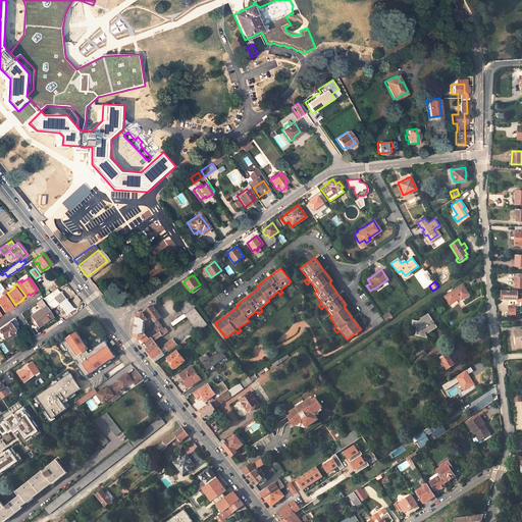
[(468,295),(461,283),(444,296),(449,304),(459,298),(460,300),(468,295)]
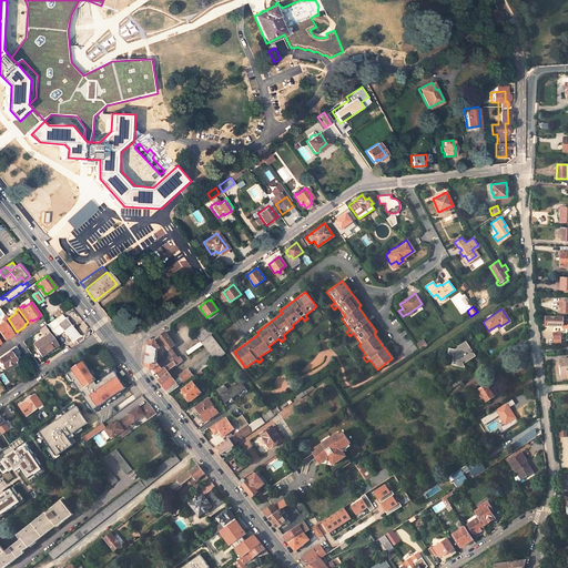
[(8,318),(7,316),(2,320),(4,322),(0,324),(0,332),(4,340),(9,336),(13,334),(12,333),(16,331),(8,318)]
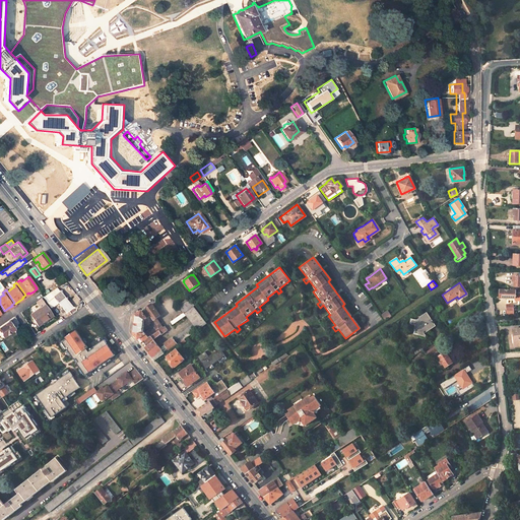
[(500,298),(516,299),(516,290),(500,290),(500,298)]
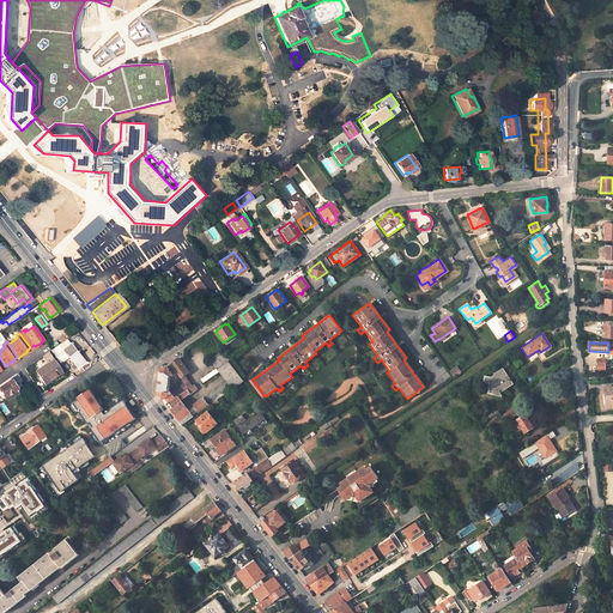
[(62,351),(67,358),(68,357),(79,369),(82,366),(80,365),(85,363),(86,363),(87,362),(86,360),(85,360),(71,344),(62,351)]
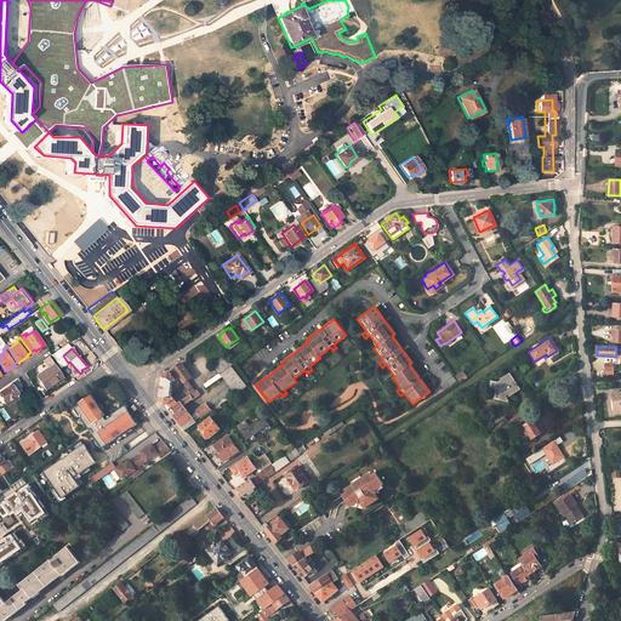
[(49,357),(30,369),(35,376),(53,364),(49,357)]
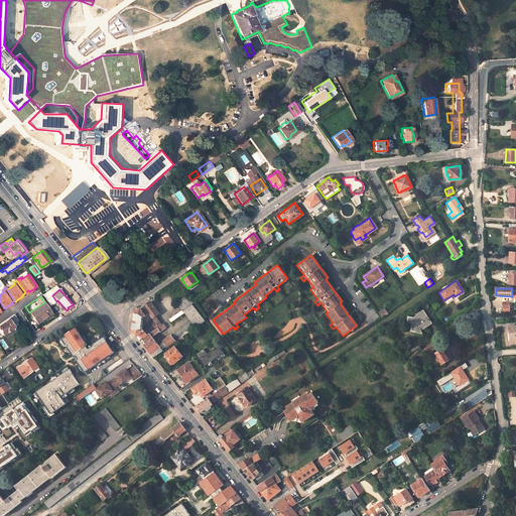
[(187,296),(177,304),(181,310),(182,309),(192,302),(187,296)]
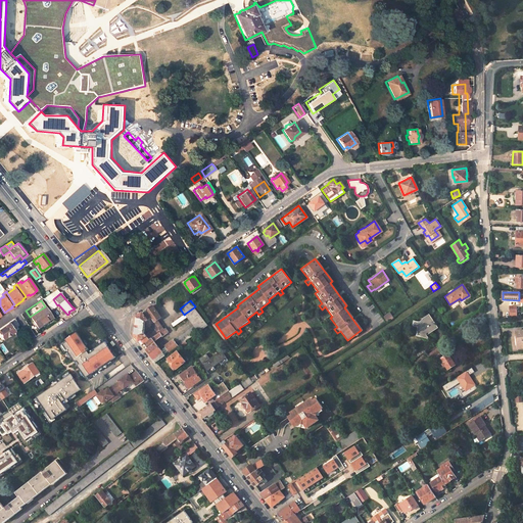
[(184,341),(179,335),(164,345),(159,349),(153,341),(160,336),(161,336),(167,333),(163,328),(159,331),(148,339),(142,332),(143,327),(144,322),(150,317),(153,322),(160,317),(152,305),(136,316),(134,335),(155,362),(179,345),(184,341)]
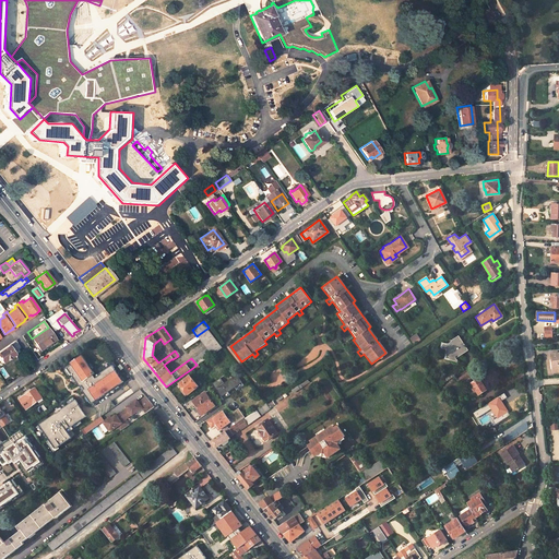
[(48,328),(32,339),(39,351),(55,340),(48,328)]
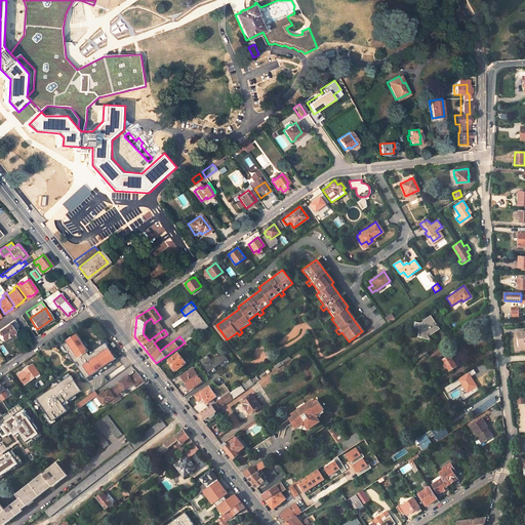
[(196,308),(186,315),(194,327),(199,333),(209,326),(196,308)]
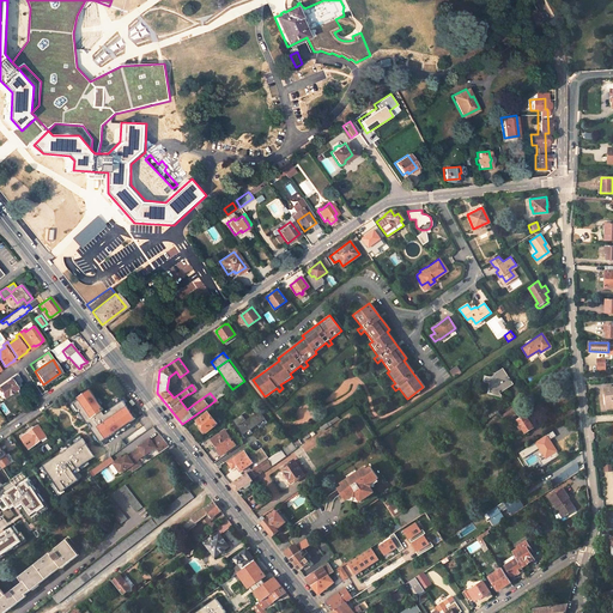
[(457,365),(449,370),(454,377),(461,372),(457,365)]
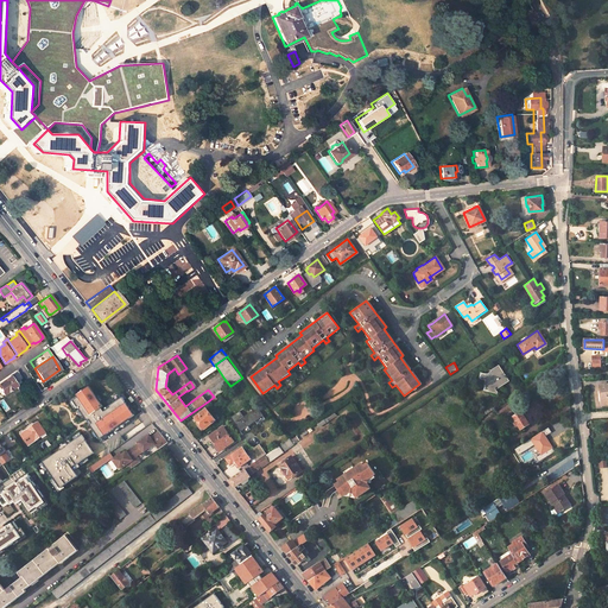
[(508,380),(498,363),(488,369),(489,371),(486,373),(479,372),(479,379),(485,379),(483,390),(494,392),(495,393),(496,392),(494,387),(501,384),(502,385),(508,380)]
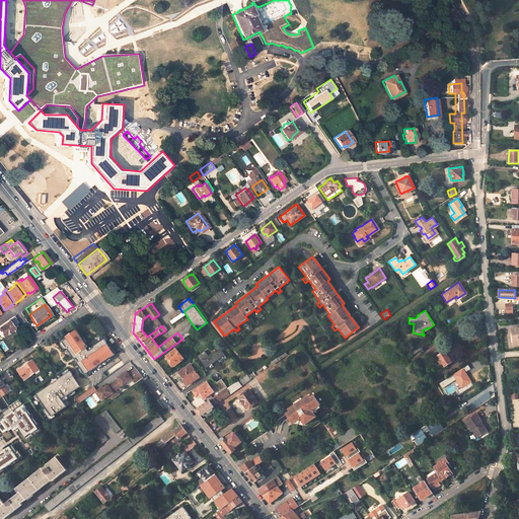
[(2,324),(14,316),(12,312),(0,320),(0,321),(0,322),(2,324)]
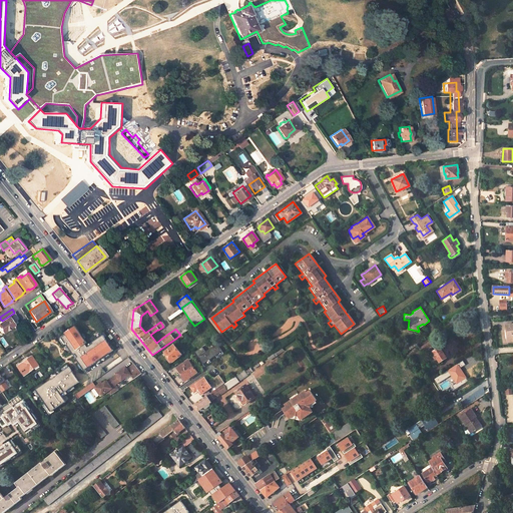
[(167,318),(169,320),(182,311),(180,309),(167,318)]
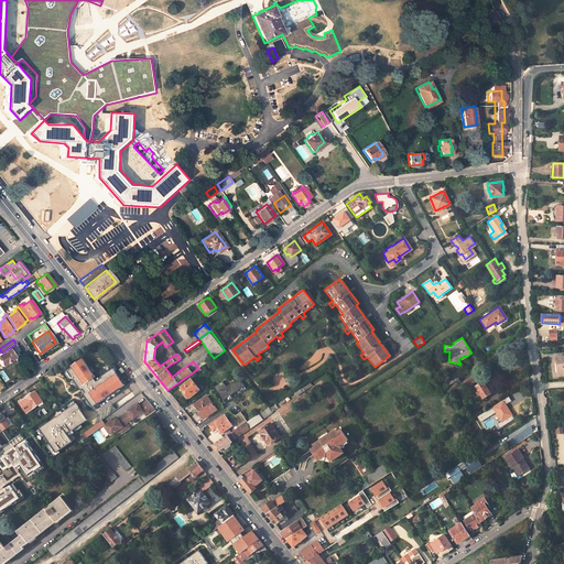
[(180,351),(173,342),(165,347),(162,342),(155,347),(154,353),(156,355),(165,348),(172,357),(176,354),(180,351)]
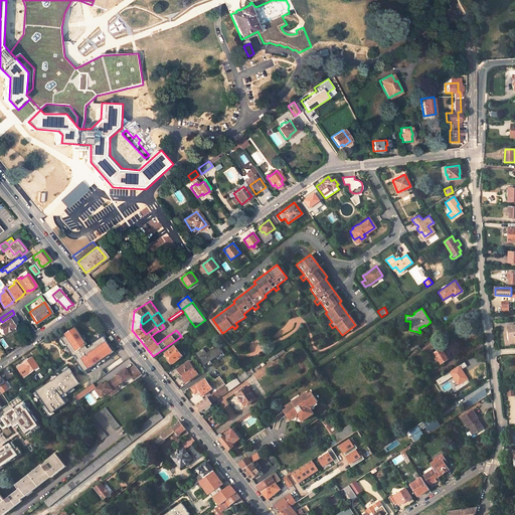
[(0,331),(2,334),(13,326),(10,322),(17,318),(14,314),(2,322),(0,323),(0,331)]
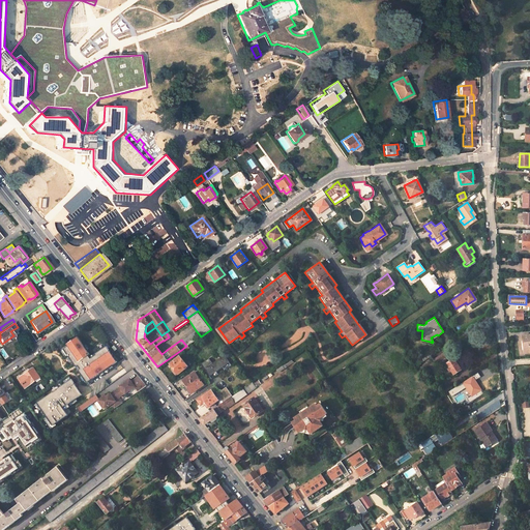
[(201,336),(196,330),(182,340),(186,346),(201,336)]
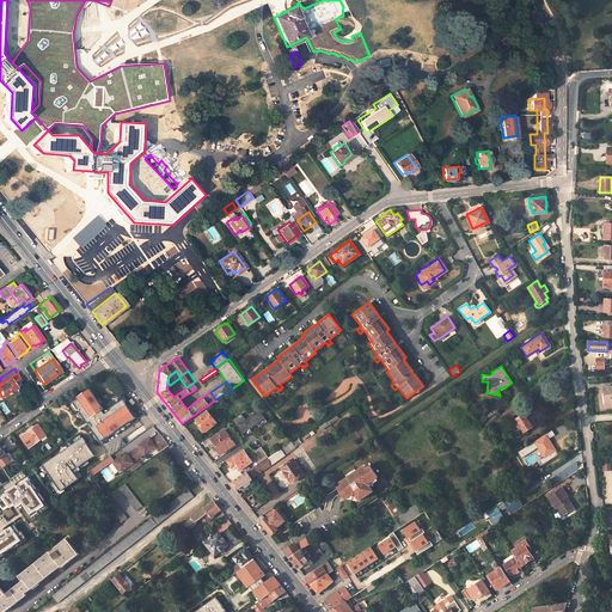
[(129,396),(81,428),(75,433),(84,445),(90,440),(92,438),(103,452),(150,421),(129,396)]
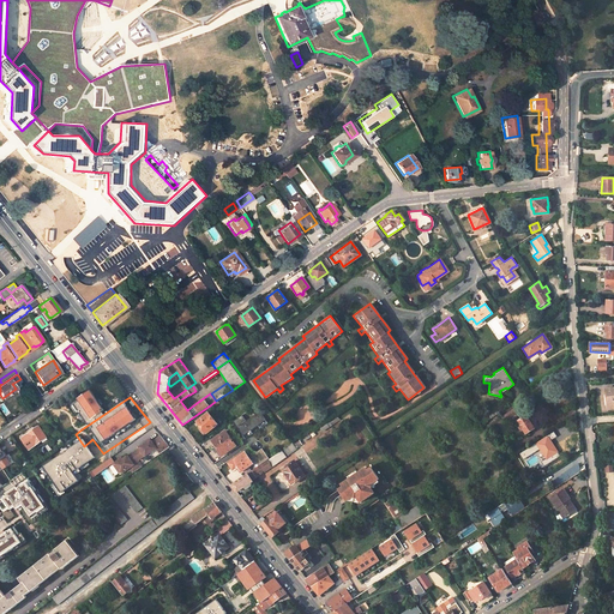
[(64,411),(68,419),(73,415),(77,420),(86,413),(78,402),(64,411)]
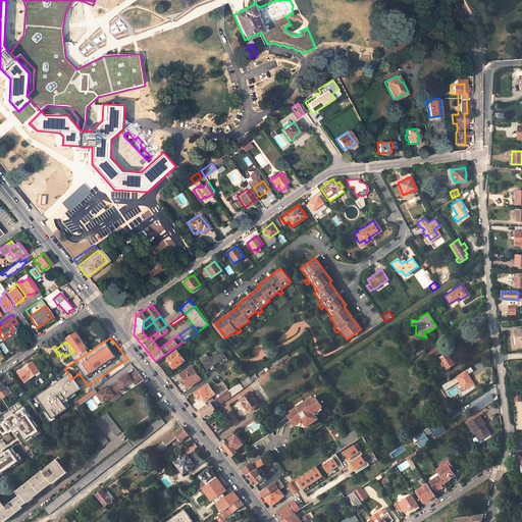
[(436,353),(442,349),(439,344),(427,353),(430,358),(437,353),(436,353)]
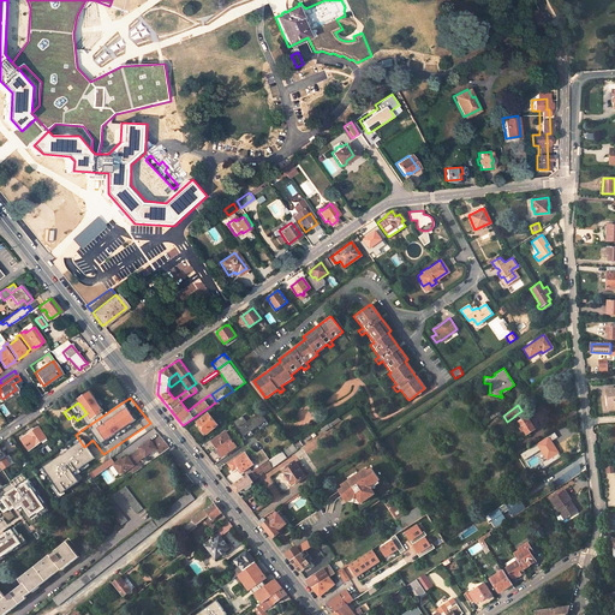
[(52,418),(54,416),(49,408),(42,413),(63,443),(66,441),(52,418)]
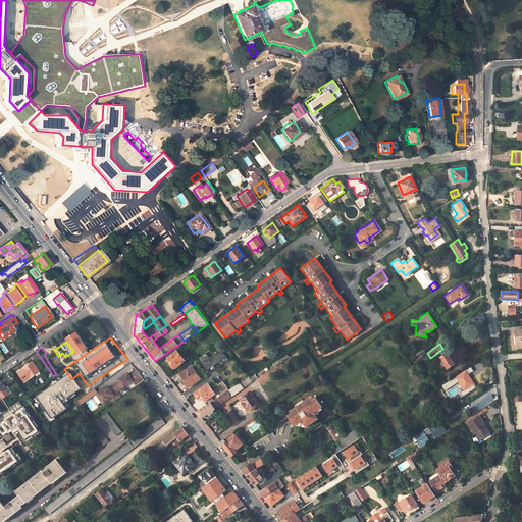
[(424,350),(422,347),(408,356),(410,359),(424,350)]
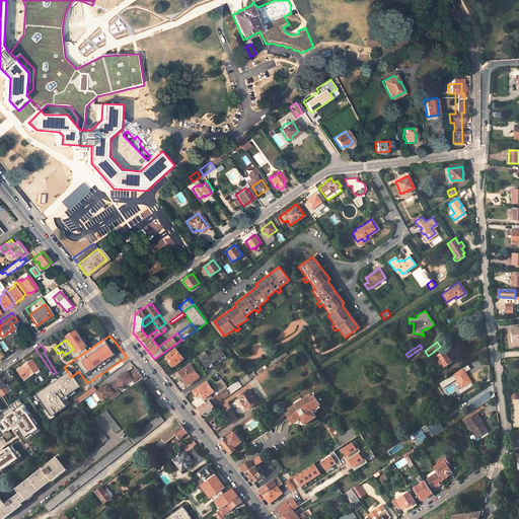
[(197,355),(205,367),(225,355),(220,347),(207,355),(205,351),(197,355)]
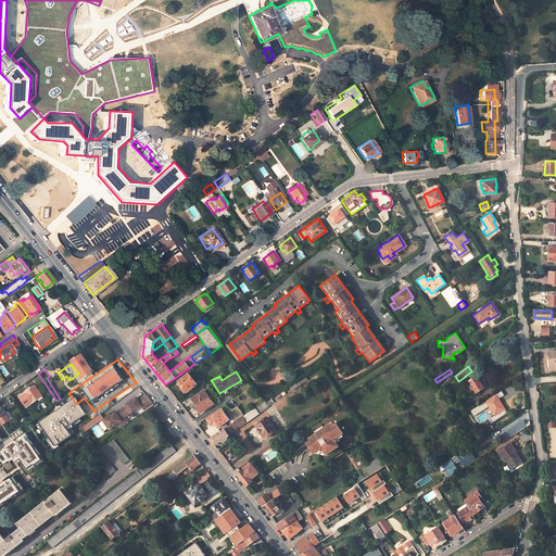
[(483,387),(474,373),(468,377),(470,379),(466,381),(474,393),(483,387)]
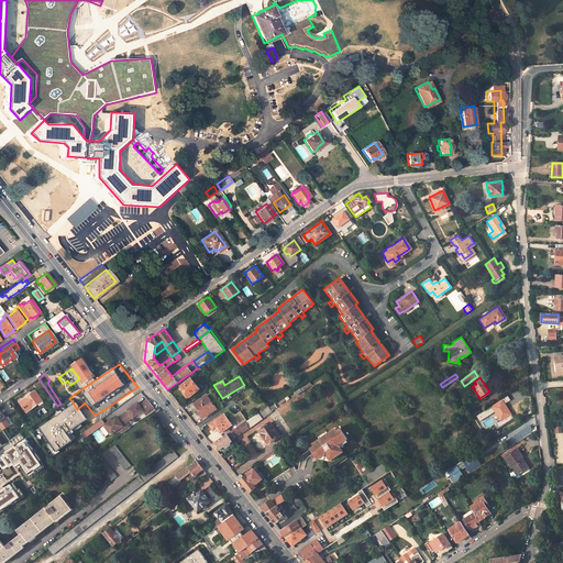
[(199,389),(190,378),(179,387),(184,394),(184,395),(187,398),(188,397),(189,397),(199,389)]
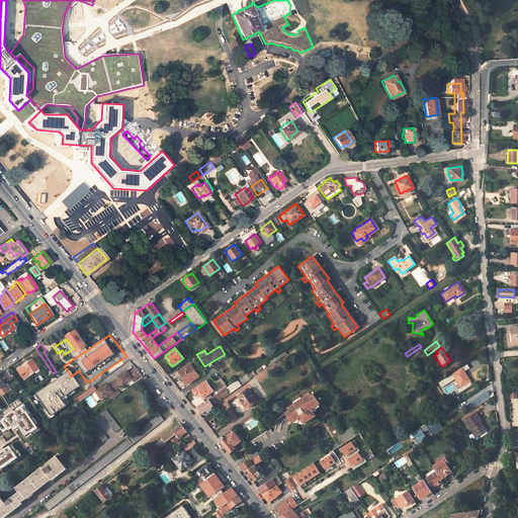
[(28,362),(17,369),(24,379),(39,368),(32,359),(28,362)]
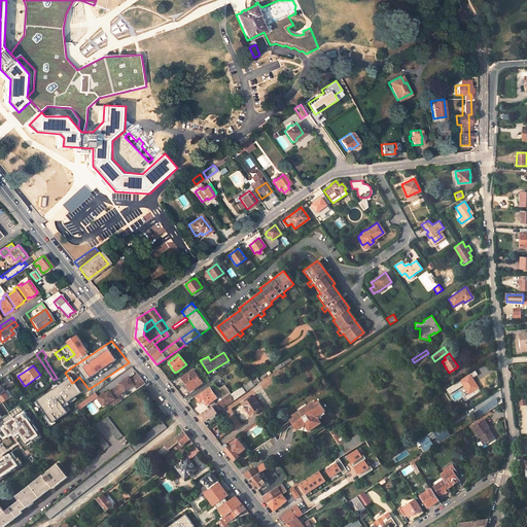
[(16,374),(18,376),(29,369),(28,366),(16,374)]
